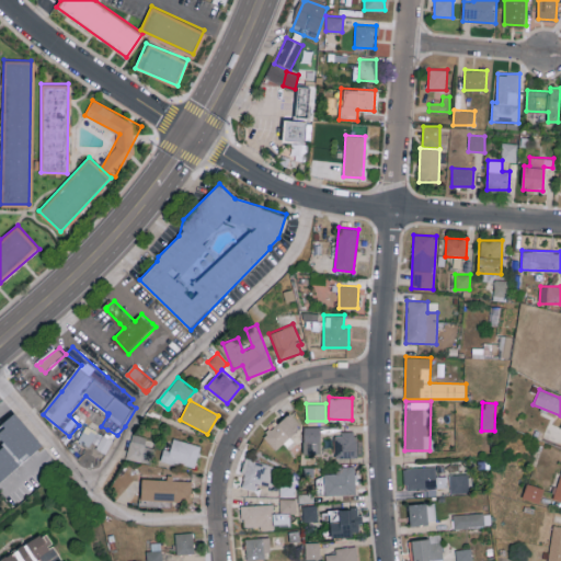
[(276,450),(301,426),(289,412),(263,436),(276,450)]
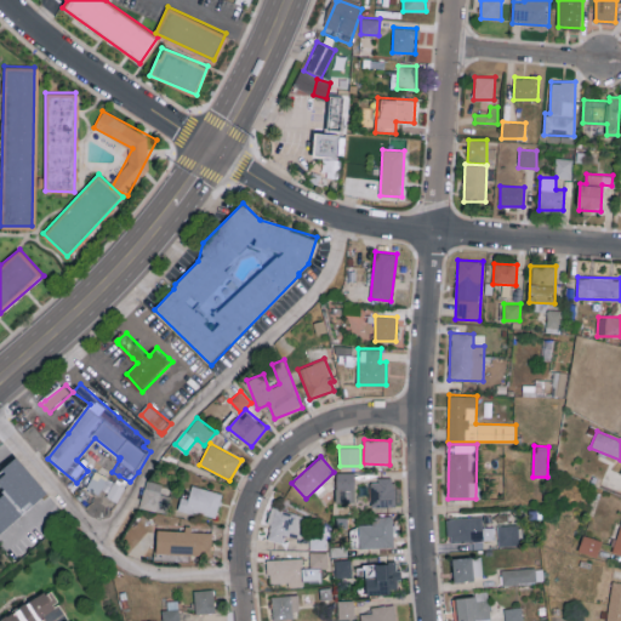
[(18,459),(0,472),(0,530),(46,494),(18,459)]
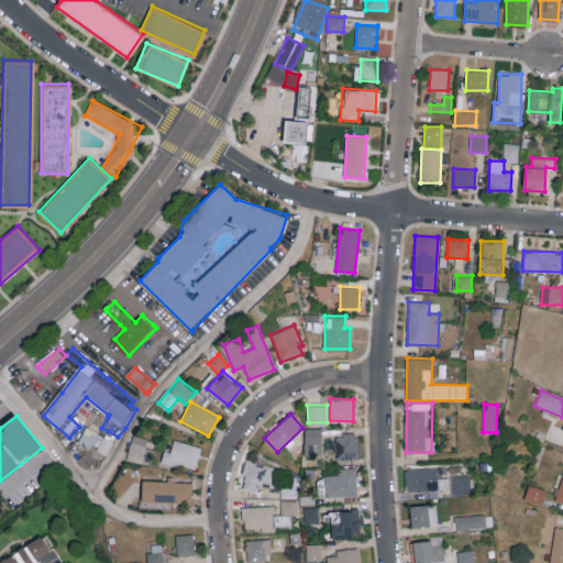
[(106,455),(113,442),(87,427),(79,440),(106,455)]
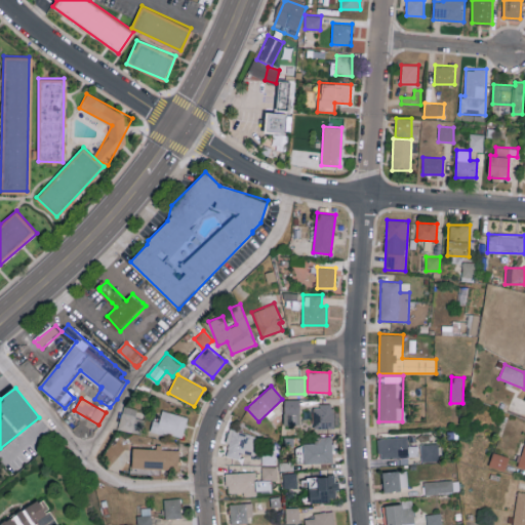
[(284,423),(299,425),(300,399),(284,399),(284,423)]
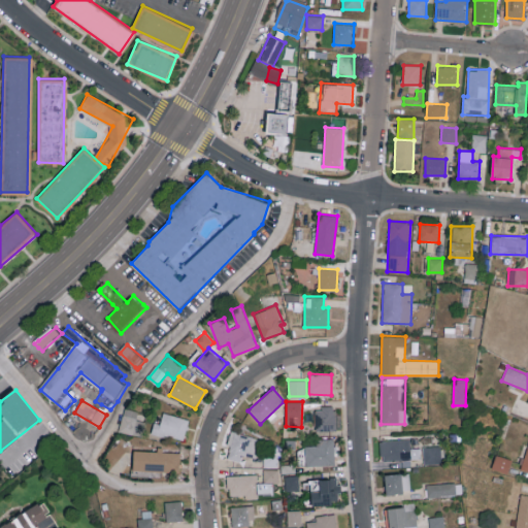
[(335,430),(335,406),(316,407),(316,430),(335,430)]
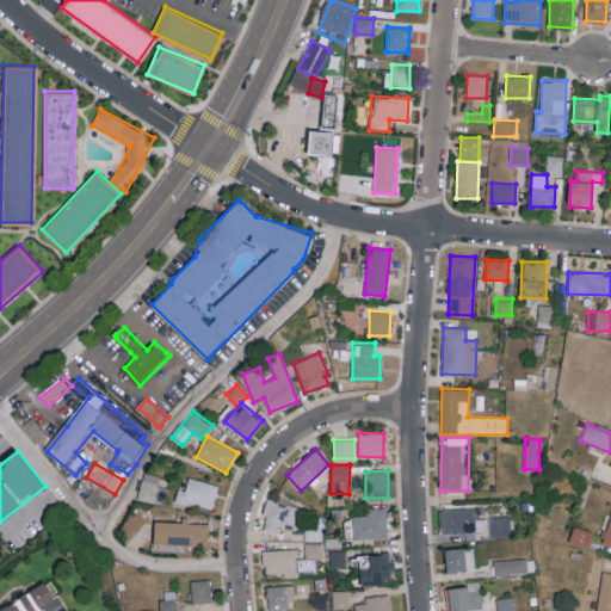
[(160,475),(143,471),(139,499),(165,505),(167,487),(158,486),(160,475)]
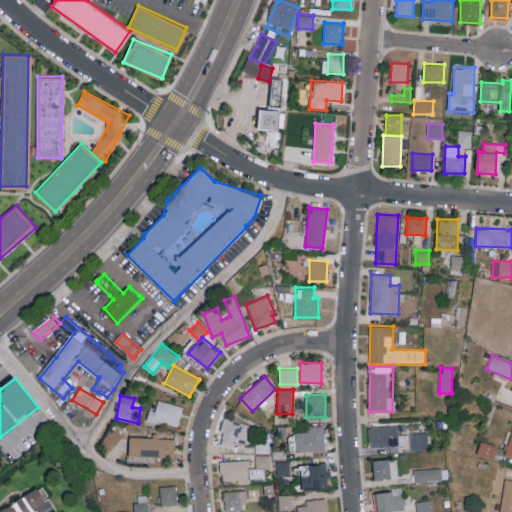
[(178,427),(183,406),(158,400),(155,411),(149,409),(146,420),(178,427)]
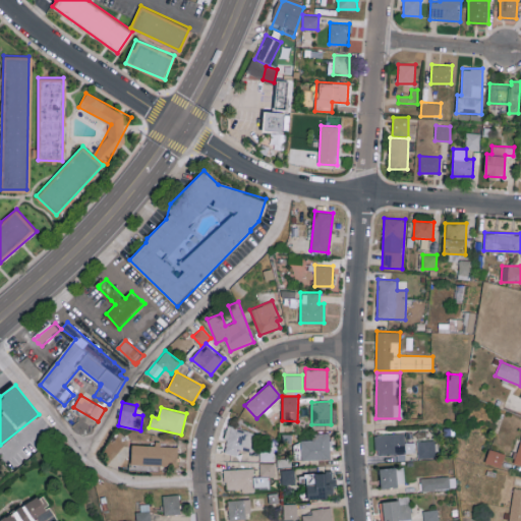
[(0,456),(11,469),(54,429),(39,413),(0,448),(0,456)]
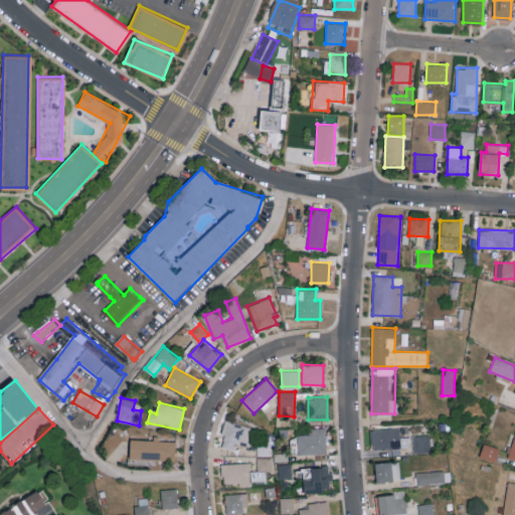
[(246,446),(250,426),(226,420),(219,446),(236,451),(237,444),(246,446)]
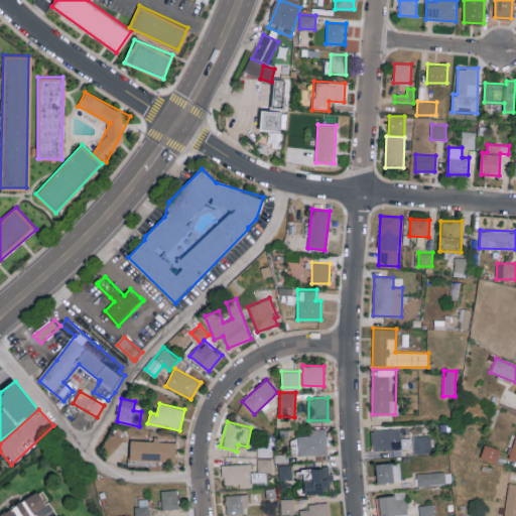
[(298,435),(298,456),(328,455),(327,428),(310,428),(310,435),(298,435)]
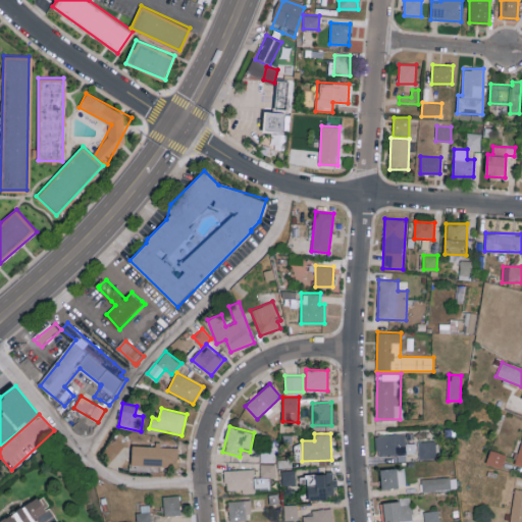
[(375,435),(376,455),(415,454),(415,442),(406,444),(406,433),(375,435)]
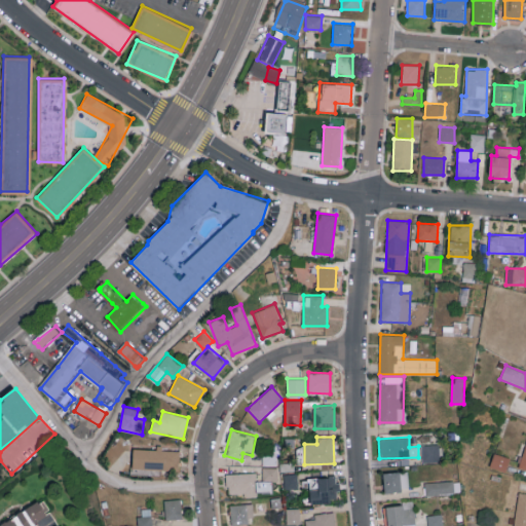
[(439,444),(421,445),(421,462),(439,462),(439,444)]
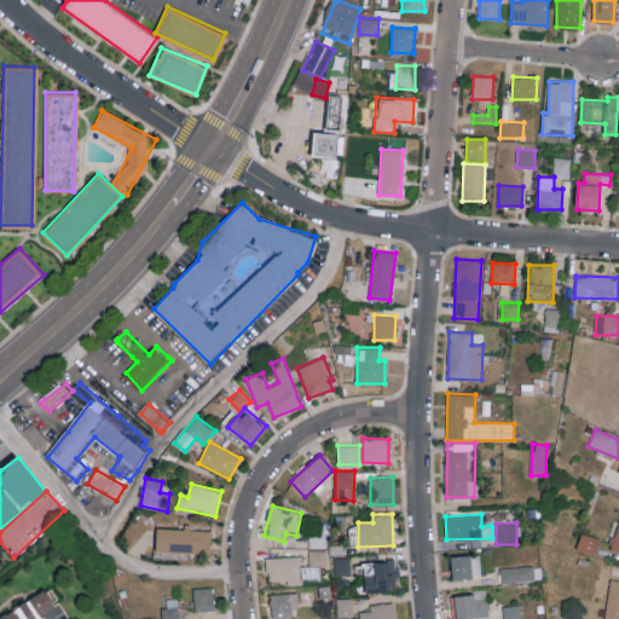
[(156,551),(210,553),(212,531),(191,530),(191,528),(156,527),(156,551)]
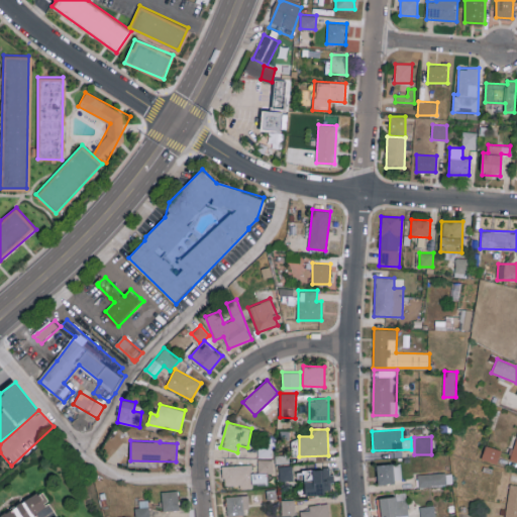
[(498,462),(501,448),(485,445),(482,459),(498,462)]
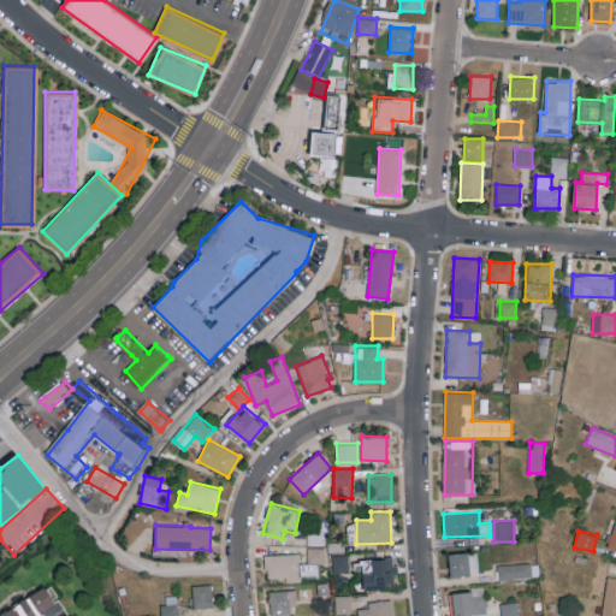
[(449,554),(450,576),(479,574),(478,552),(449,554)]
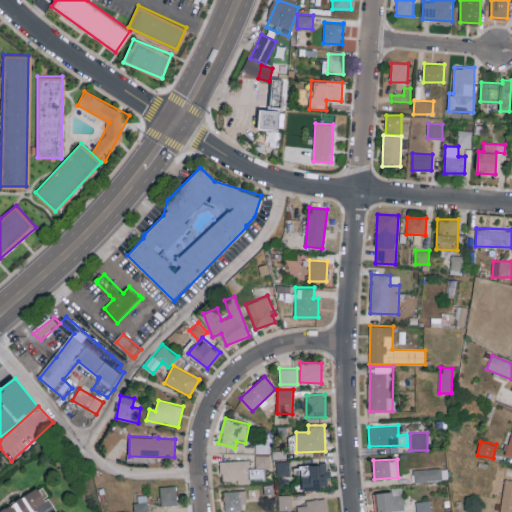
[(248,460),(220,461),(221,482),(249,481),(248,460)]
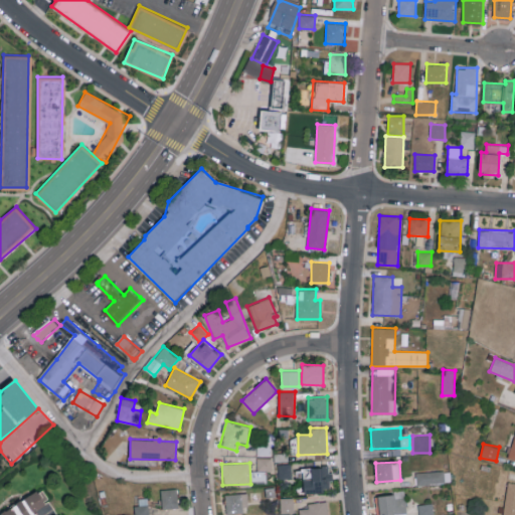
[(280,479),(292,477),(290,463),(278,465),(280,479)]
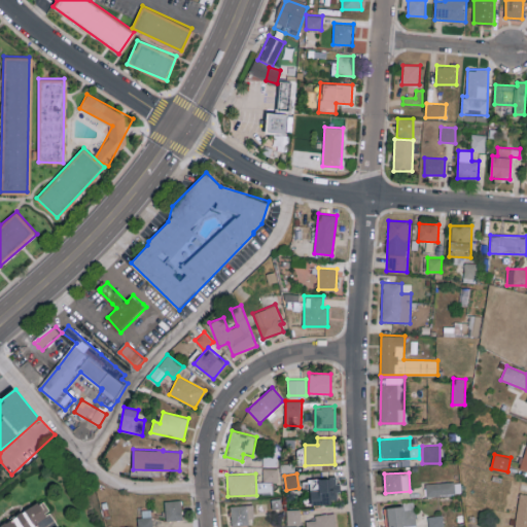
[(310,480),(311,503),(339,501),(339,484),(336,484),(336,479),(310,480)]
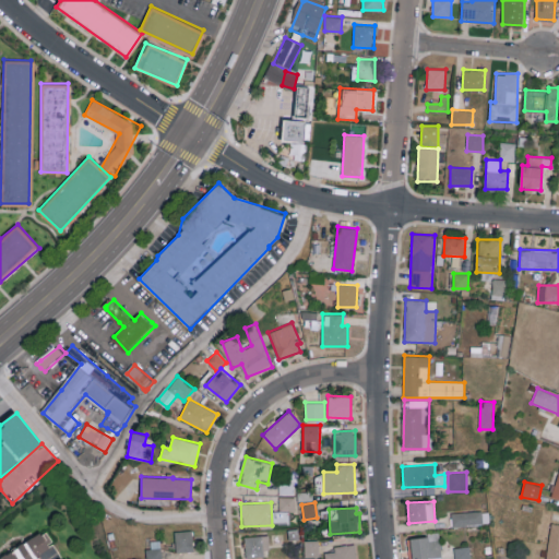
[(452,525),(486,524),(486,511),(451,512),(452,525)]
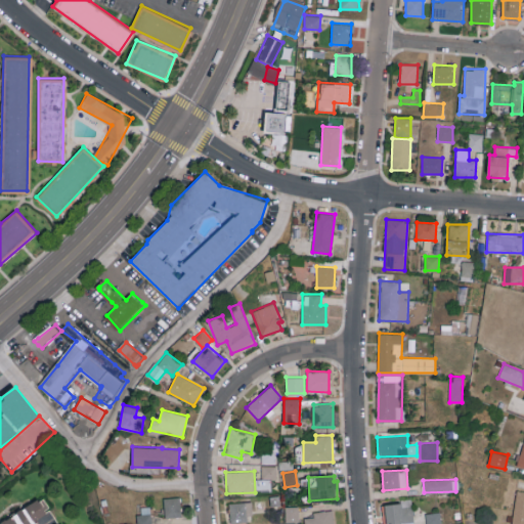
[(523,523),(523,491),(516,490),(512,523),(523,523)]
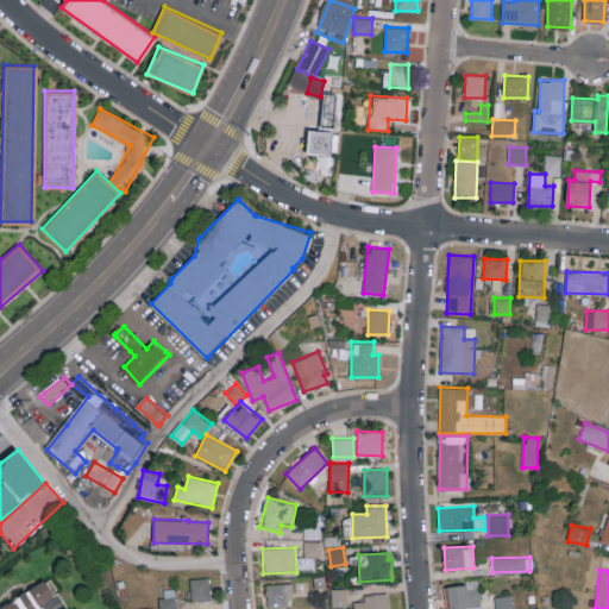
[(190,579),(192,601),(211,601),(211,578),(190,579)]
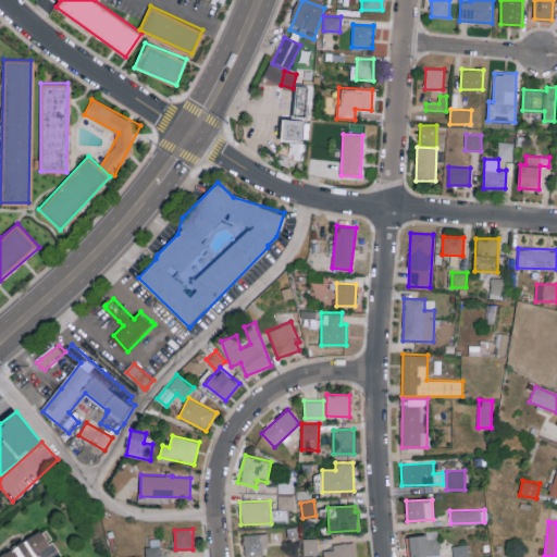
[(440,556),(438,530),(425,531),(425,535),(409,536),(409,556),(440,556)]
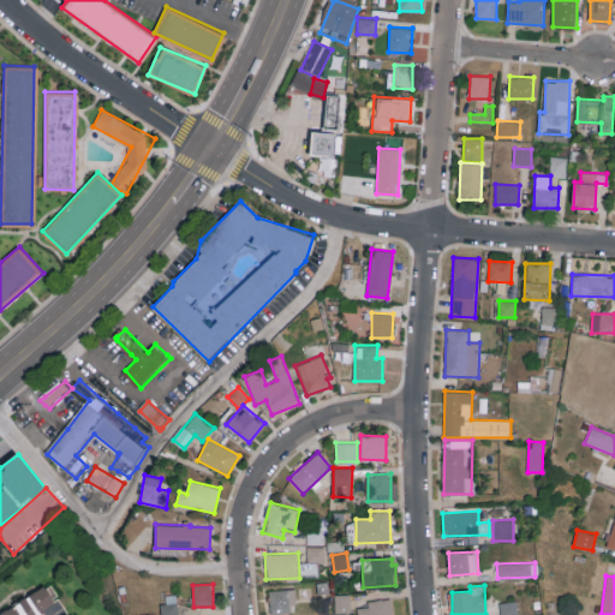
[(0,613),(0,614),(41,614),(57,607),(46,587),(0,613)]
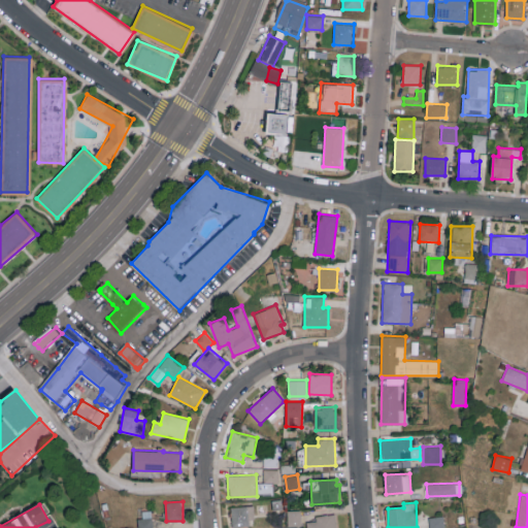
[(231,506),(232,527),(253,526),(253,505),(231,506)]
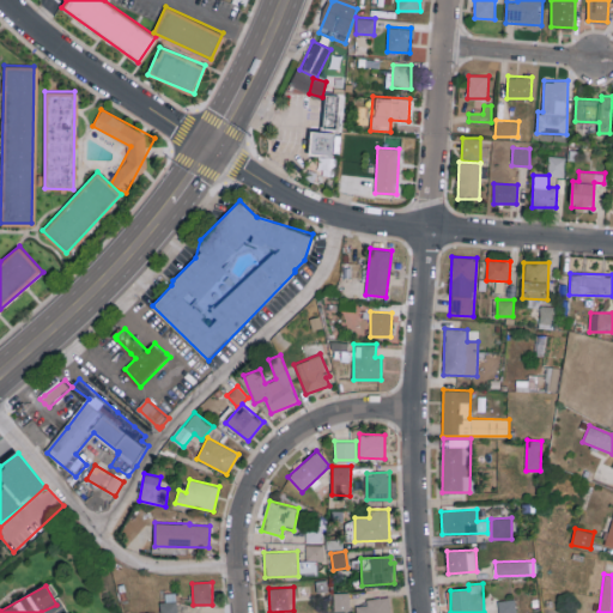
[(334,611),(350,611),(350,592),(334,593),(334,611)]
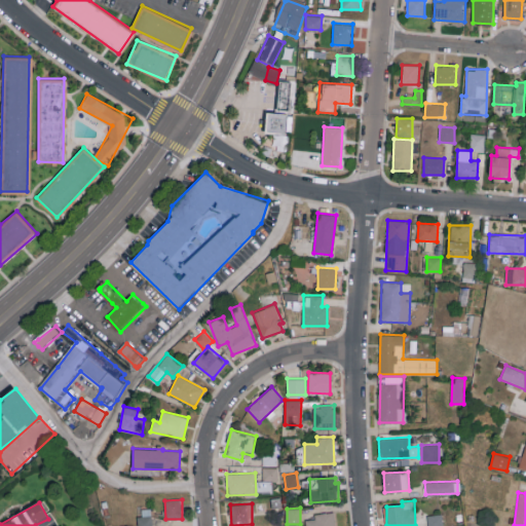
[(152,525),(151,509),(139,509),(139,525),(152,525)]
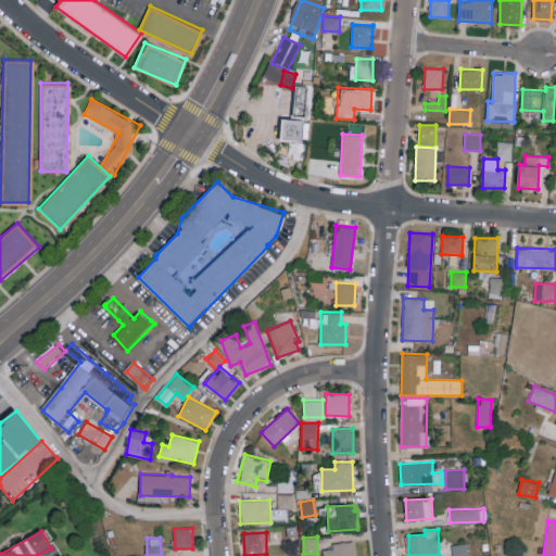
[(323,555),(354,555),(353,541),(331,543),(332,548),(323,550),(323,555)]
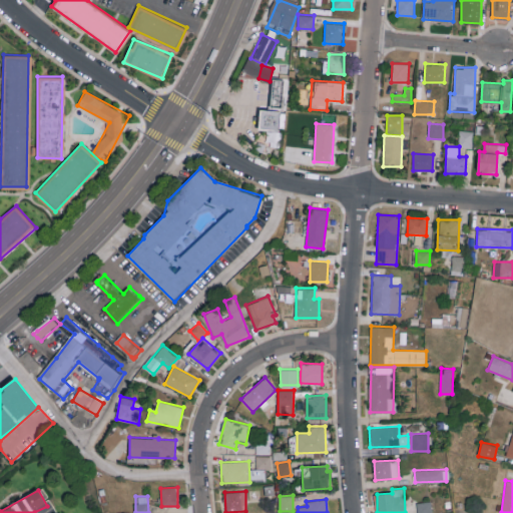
[(432,512),(431,502),(417,502),(417,512),(432,512)]
